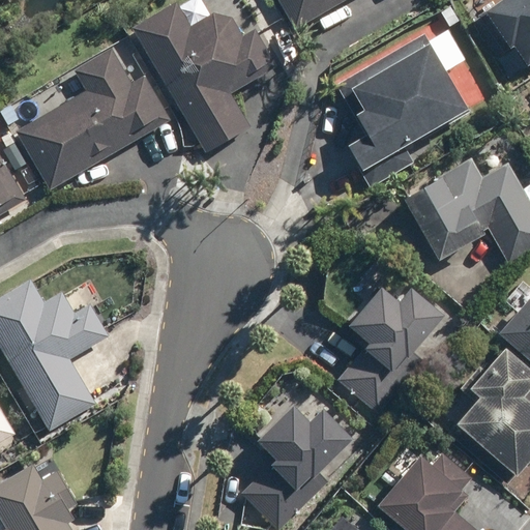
[(176,2),(136,29),(206,154),(249,129),(230,93),(280,65),(242,0),(235,0),(213,12),(206,0),(202,0),(182,11),(176,2)]
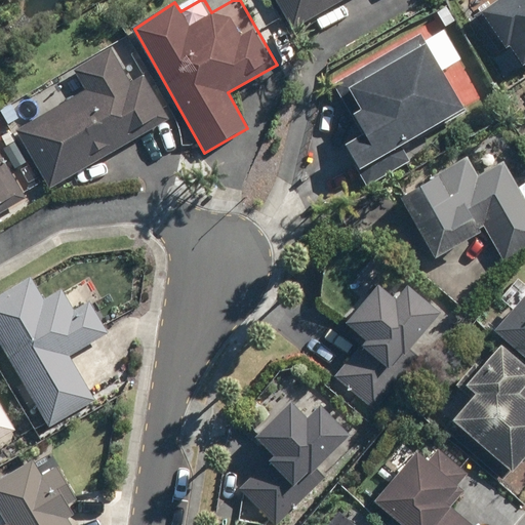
[(277,0),(294,29),(342,0),(277,0)]
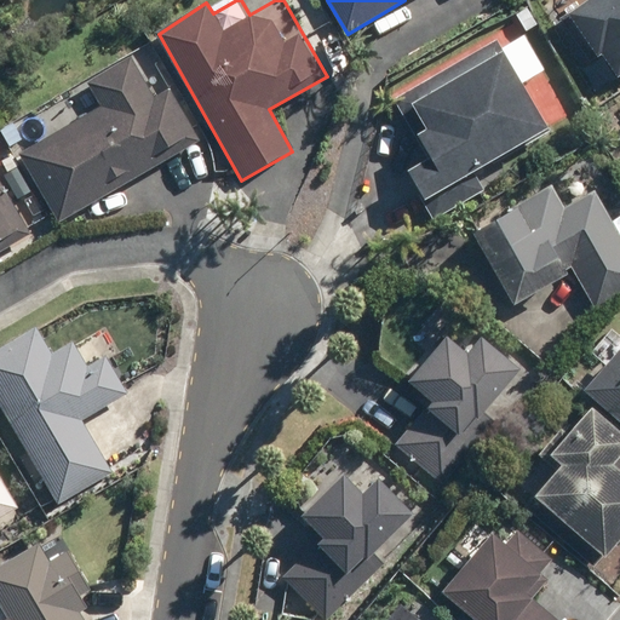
[(619,72),(619,70),(619,0),(577,0),(561,11),(591,53),(602,46),(619,72)]
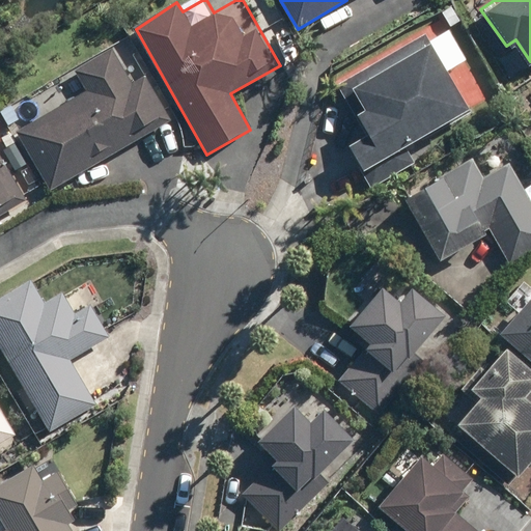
[(348,145),(364,172),(472,110),(449,71),(468,60),(451,30),(431,42),(425,31),(337,84),(366,135),(348,145)]
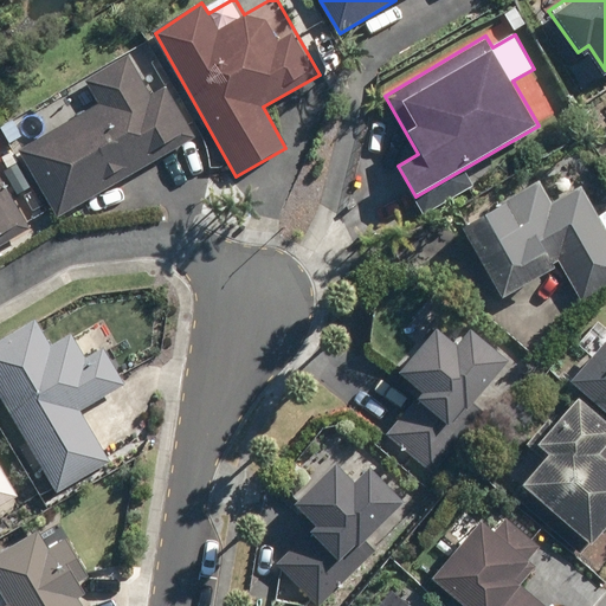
[(18,150),(59,219),(197,137),(167,86),(154,94),(130,53),(85,79),(100,102),(18,150)]
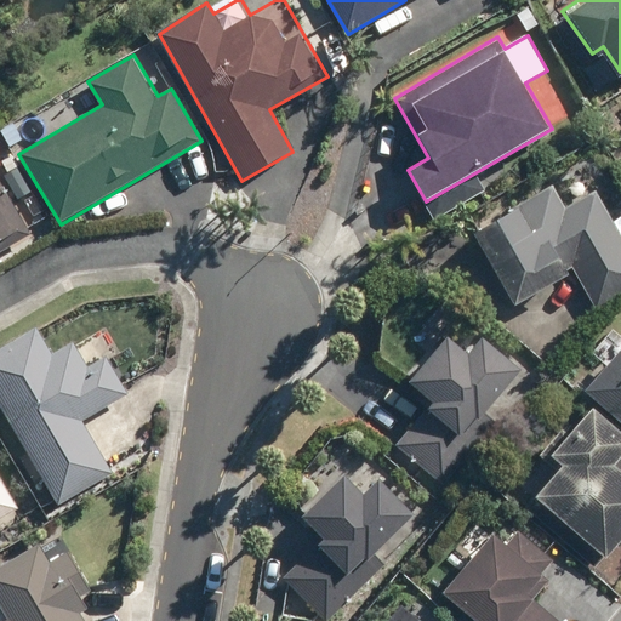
[(0,257),(34,239),(0,178),(0,257)]
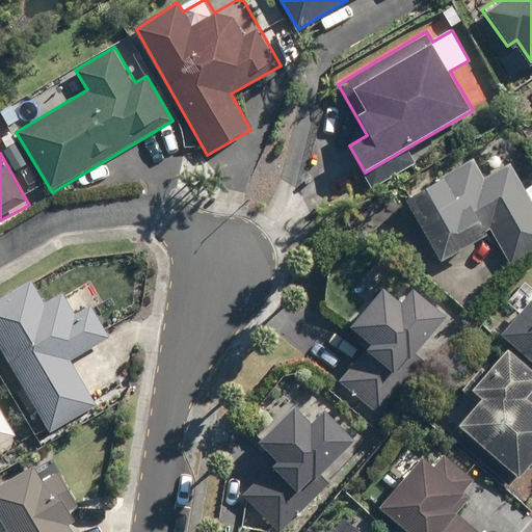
[(406,190),(410,197),(406,200),(442,262),(463,249),(470,260),(491,247),(483,233),(490,230),(510,264),(531,251),(531,198),(512,164),(485,180),(474,159),(439,181),(433,173),(406,190)]
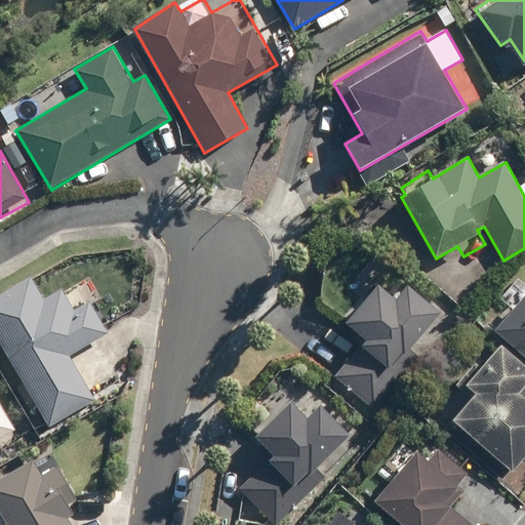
[(33,278),(0,296),(0,341),(48,428),(93,401),(69,356),(110,333),(91,301),(76,310),(65,290),(46,301),(33,278)]
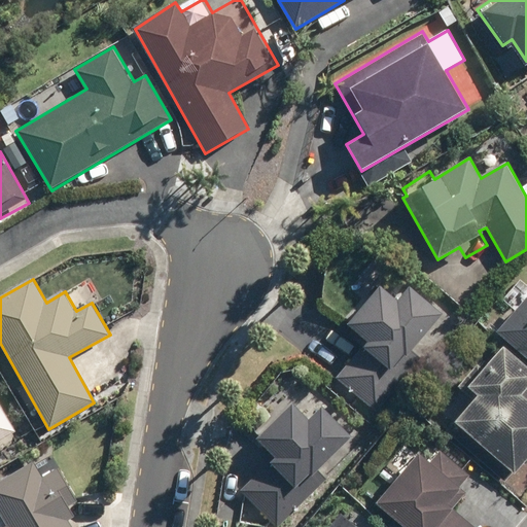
[(375,414),(421,359),(411,350),(442,313),(410,286),(398,301),(380,285),(348,324),(367,341),(335,381),(375,414)]
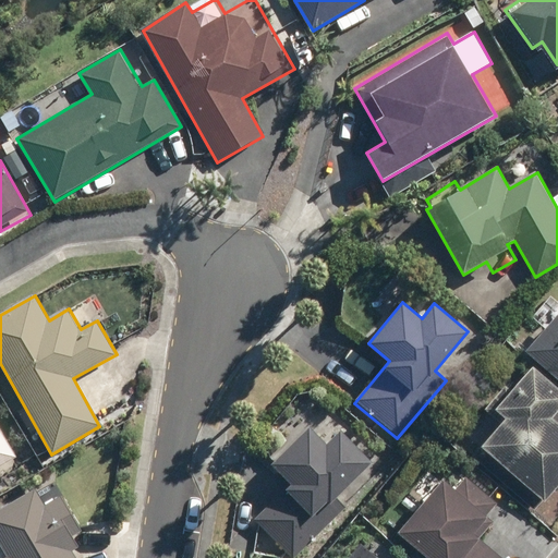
[(557,314),(526,349),(557,376),(557,314)]
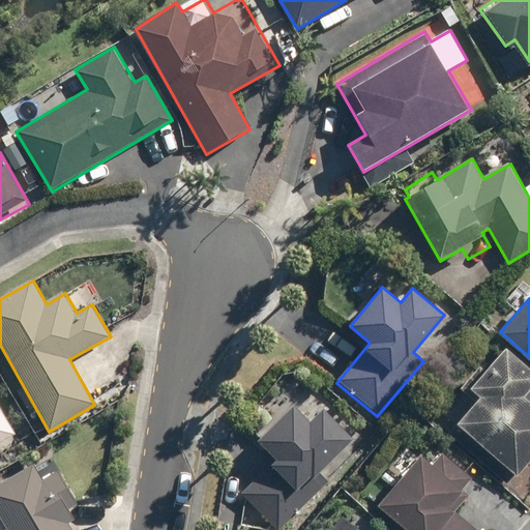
[(477,402),(459,422),(517,476),(529,461),(529,364),(508,345),(487,369),(481,364),(462,387),(477,402)]
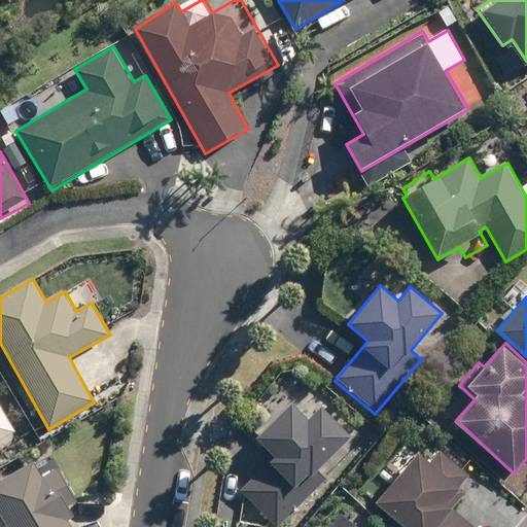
[(351,436),(296,380),(295,380),(293,381),(291,381),(289,382),(288,383),(286,383),(284,384),(282,385),(280,386),(278,387),(277,388),(275,389),(273,391),(272,392),(270,393),(269,395),(267,396),(266,398),(264,399),(262,401),(261,403),(260,405),(259,407),(258,409),(257,411),(256,413),(255,414),(254,416),(253,418),(253,420),(252,422),(252,424),(252,426),(251,428),(251,430),(251,433),(275,457),(241,491),(276,526),(279,526),(330,478),(320,467),(351,436)]
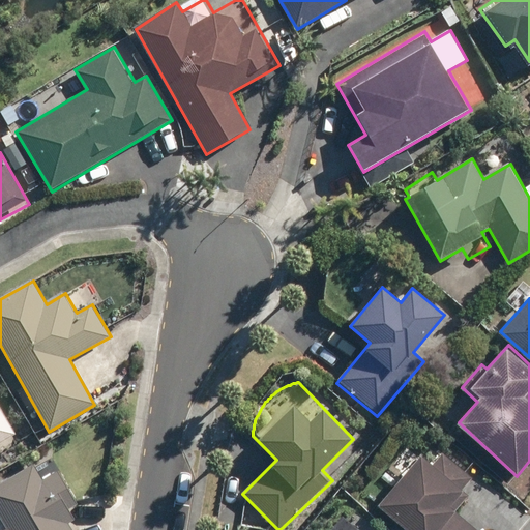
[(0,444),(17,436),(0,407),(0,444)]
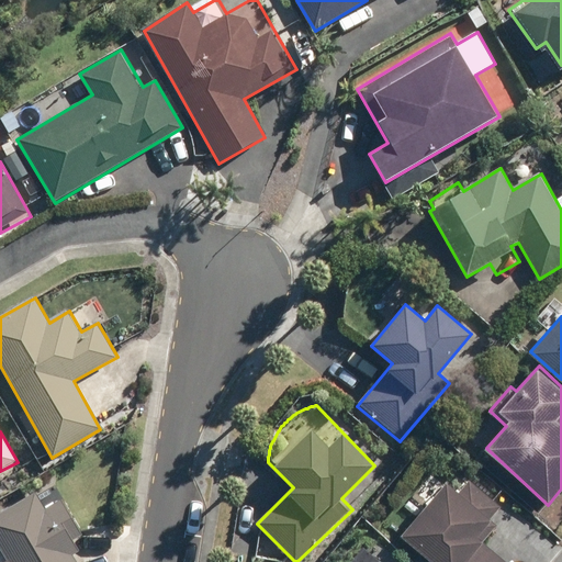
[(460,493),(448,484),(403,537),(431,561),(508,561),(485,542),(498,526),(491,519),(502,507),(471,481),(460,493)]
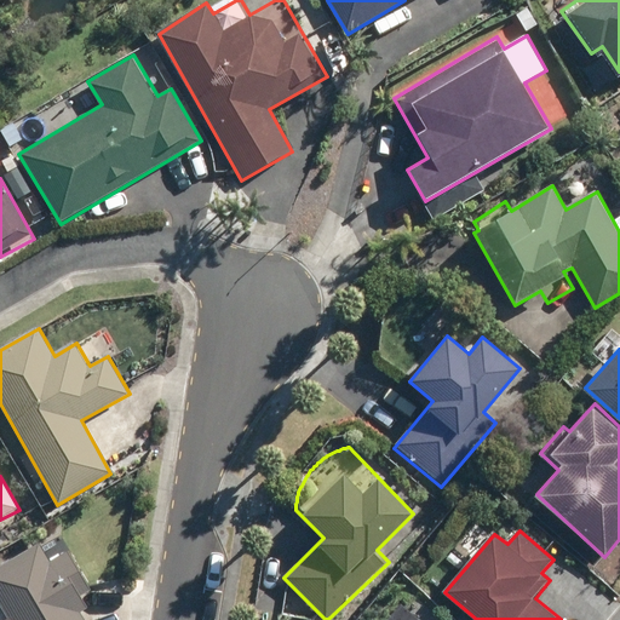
[(0,619),(82,619),(79,612),(90,606),(84,596),(93,590),(70,550),(51,561),(40,543),(0,566),(0,619)]
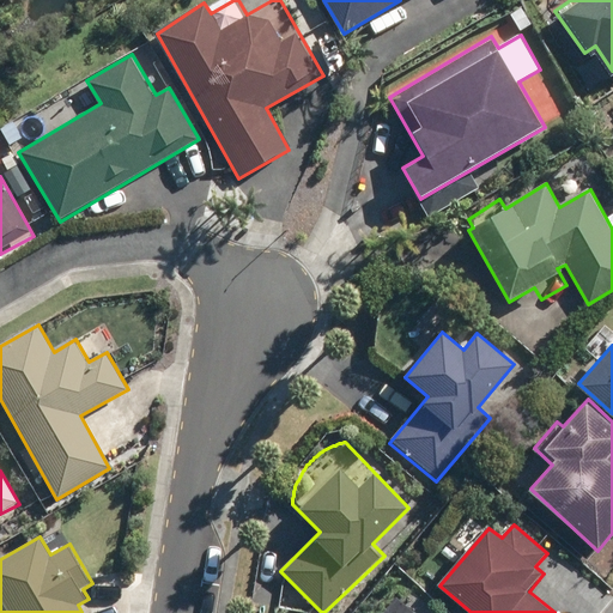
All buildings are outlined.
